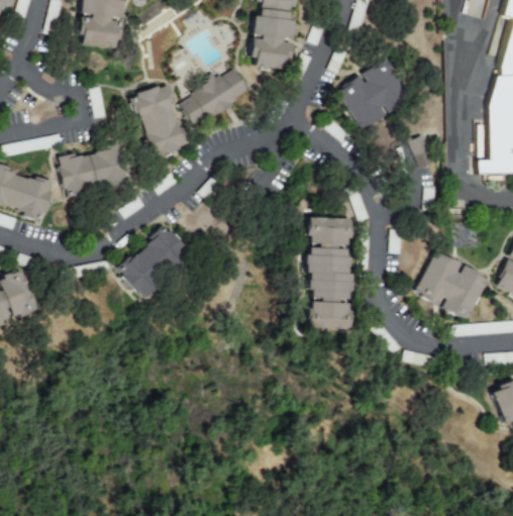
[(11,0),(0,15),(0,0),(11,0)]
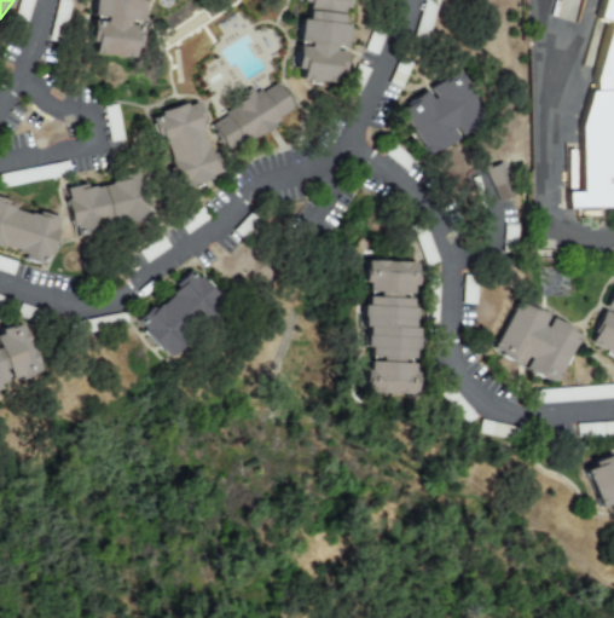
[(22,0),(17,17),(29,21),(36,0),(22,0)]
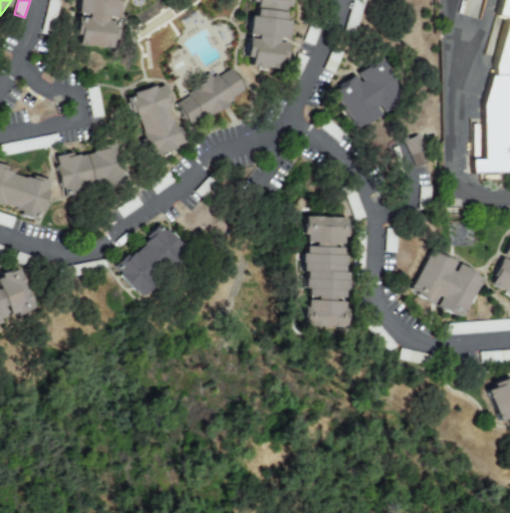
[(83,39),(80,38),(83,0),(121,0),(124,0),(120,42),(117,42),(117,49),(83,45),(83,39)]
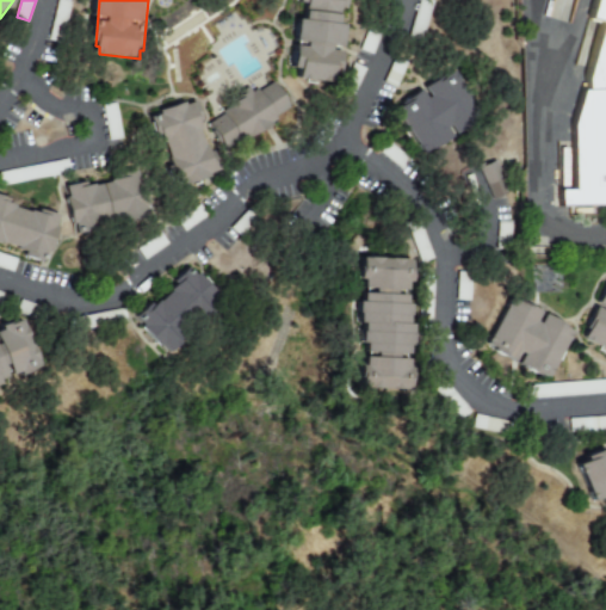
[(347,17),(344,51),(340,51),(338,86),(295,81),(298,45),(301,45),(304,11),(309,11),(310,0),(353,0),(352,18),(347,17)]
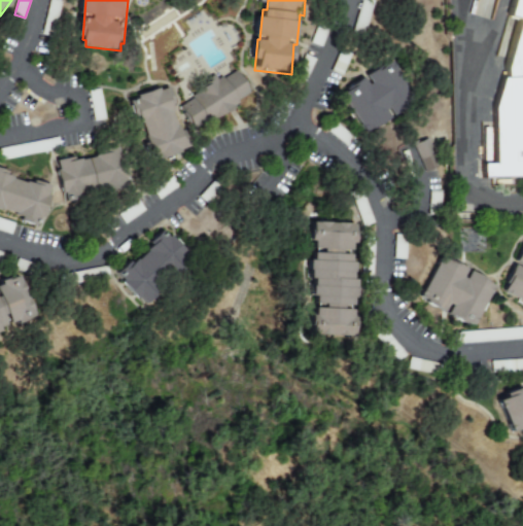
[(522,175),(489,176),(490,163),(502,162),(500,108),(510,79),(514,79),(514,70),(522,40),(522,20),(514,18),(519,0),(522,0),(522,175)]
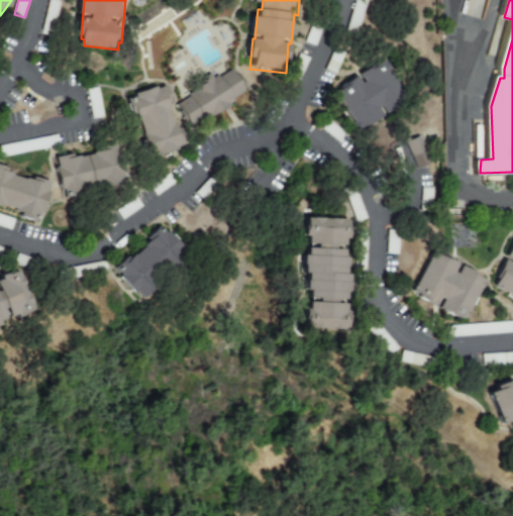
[(310,57),(300,54),(295,72),(305,75),(310,57)]
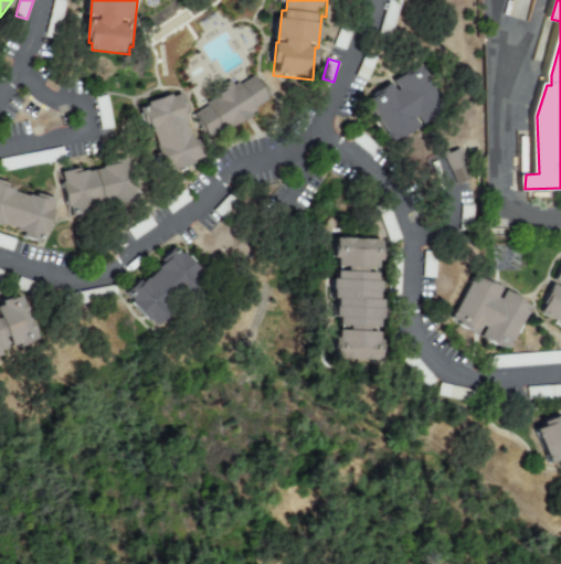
[(401,140),(372,100),(422,64),(451,104),(401,140)]
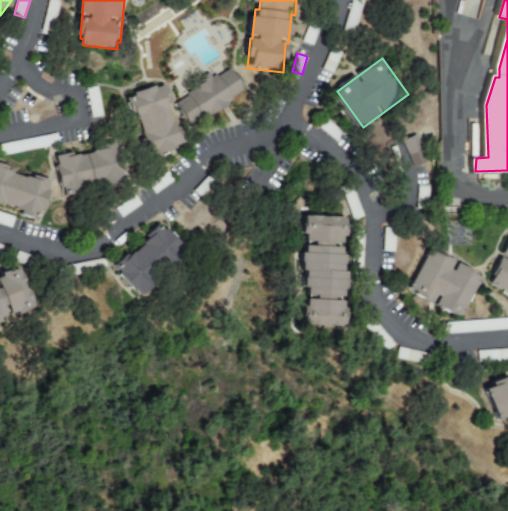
[(184,104),(237,71),(251,93),(199,127),(184,104)]
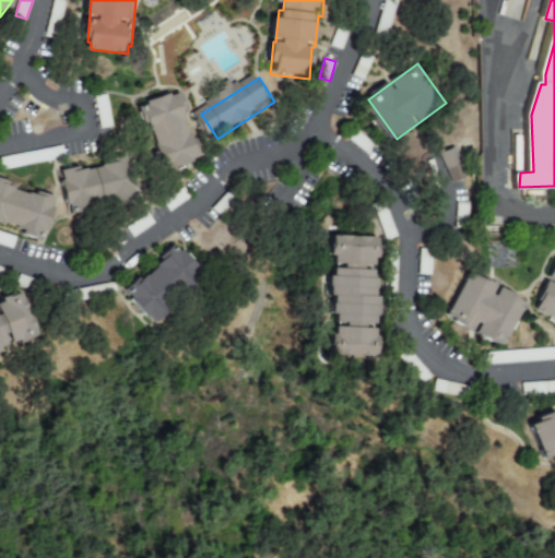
[(207,156),(166,169),(145,106),(187,93),(207,156)]
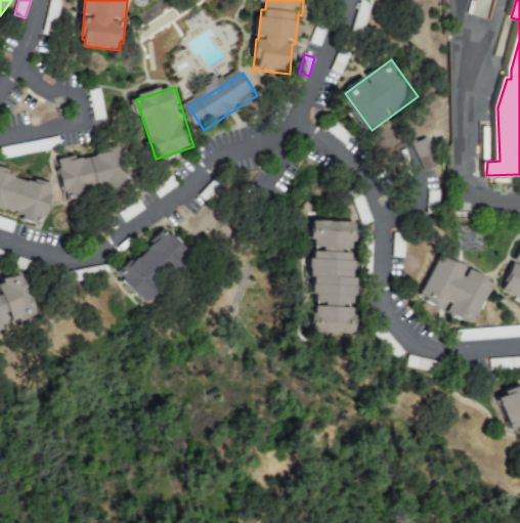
[(353,136),(336,122),(330,130),(347,144),(353,136)]
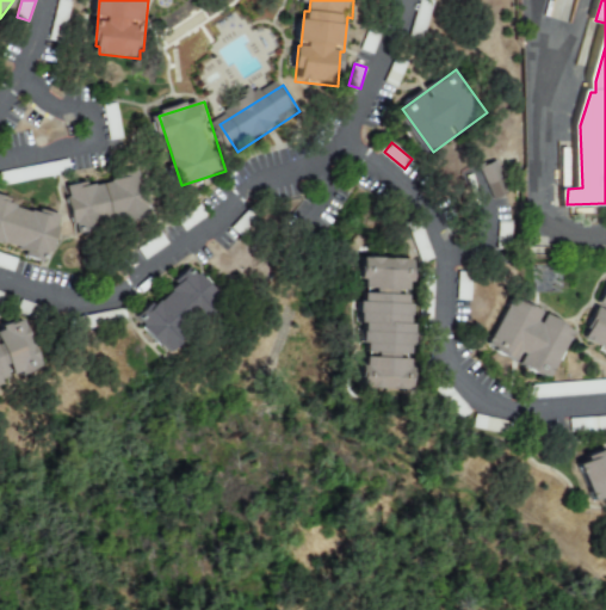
[(2,172),(5,185),(73,172),(69,159),(2,172)]
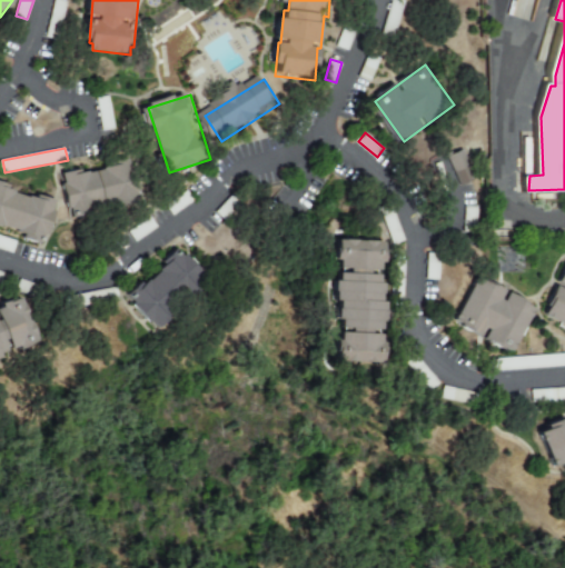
[(448,156),(463,185),(477,178),(463,148),(448,156)]
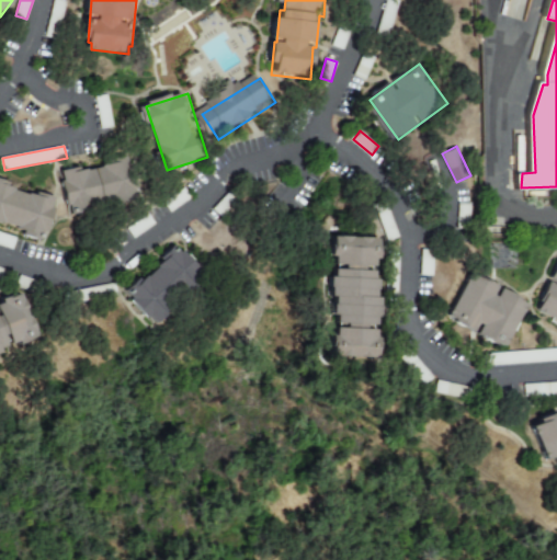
[(131,157),(139,198),(76,214),(66,171),(131,157)]
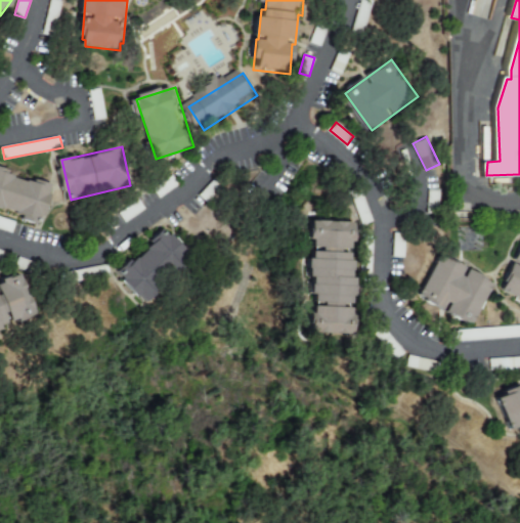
[(0,165),(55,183),(43,222),(0,208),(0,165)]
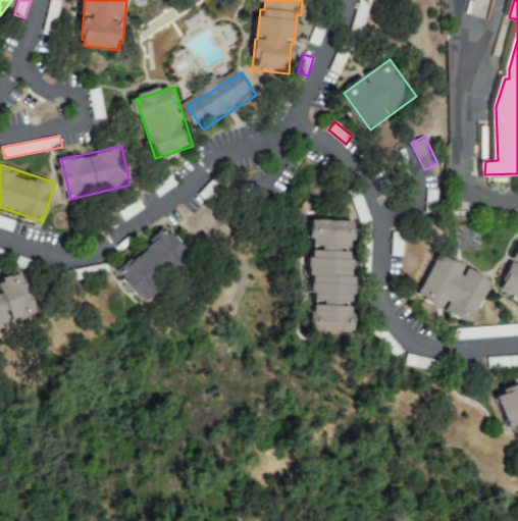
[(351,192),(361,224),(371,220),(362,189),(351,192)]
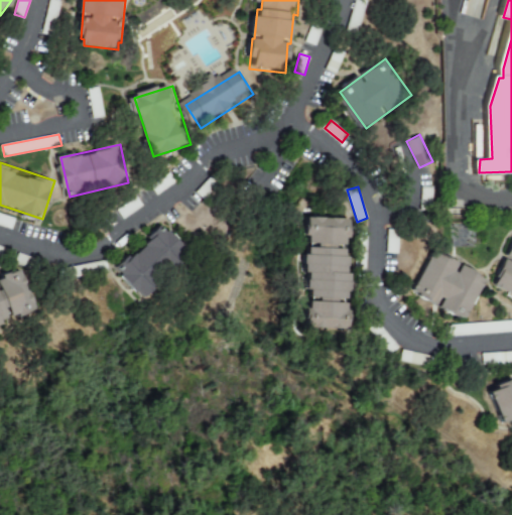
[(309,272),(309,256),(311,256),(311,249),(311,243),(311,236),(309,236),(309,219),(351,220),(351,237),(349,237),(348,243),(348,250),(348,257),(351,257),(350,273),(352,273),(352,290),(350,290),(349,297),(349,303),(349,309),(352,309),(351,328),(310,327),(310,309),(312,309),(312,302),(312,297),(312,289),(310,289),(310,273),(309,272)]
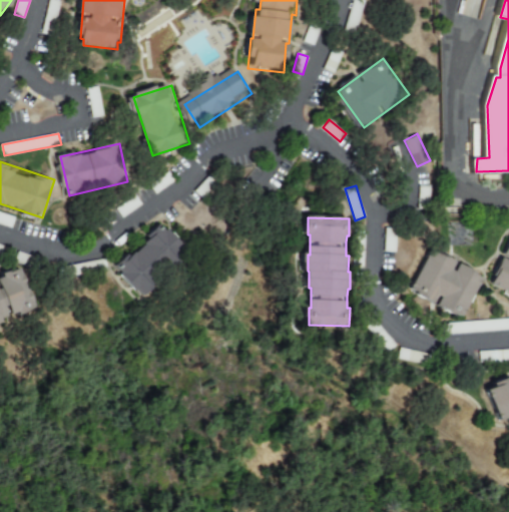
[(162,225),(190,254),(147,297),(119,268),(162,225)]
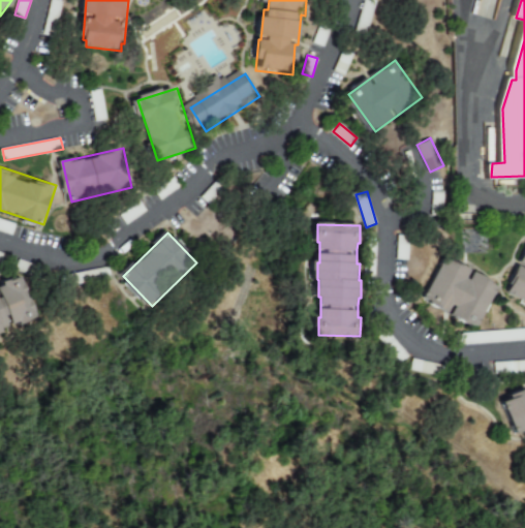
[(524,298),(512,291),(515,284),(512,283),(524,256),(524,298)]
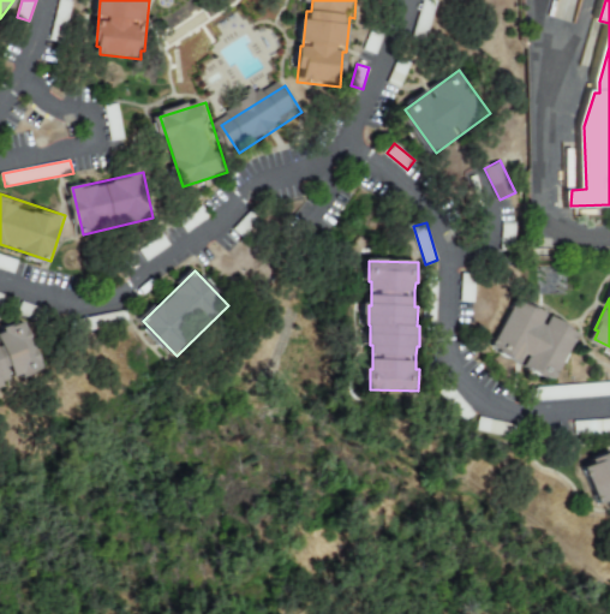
[(532,305),(582,332),(558,376),(509,350),(532,305)]
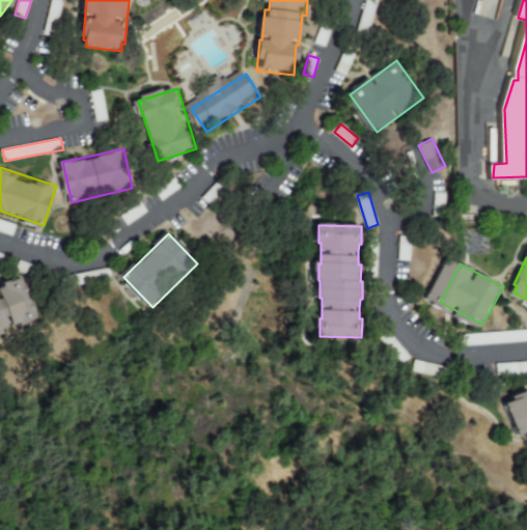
[(0,287),(5,285),(23,278),(40,317),(24,325),(5,333),(0,335),(0,287)]
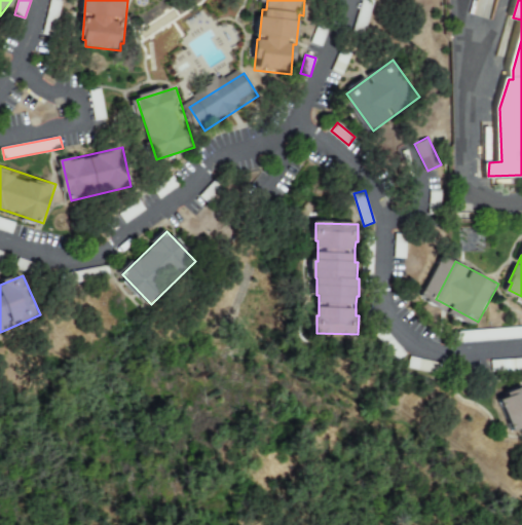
[(521,327),(454,330),(455,341),(521,338),(521,327)]
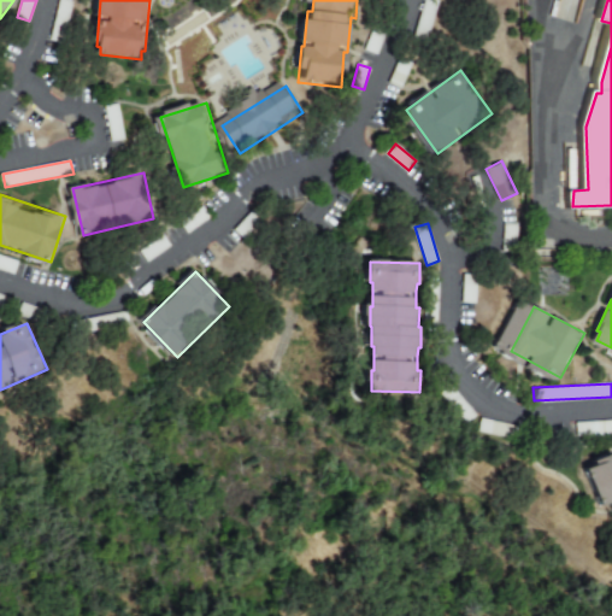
[(476,416),(453,387),(445,393),(468,422),(476,416)]
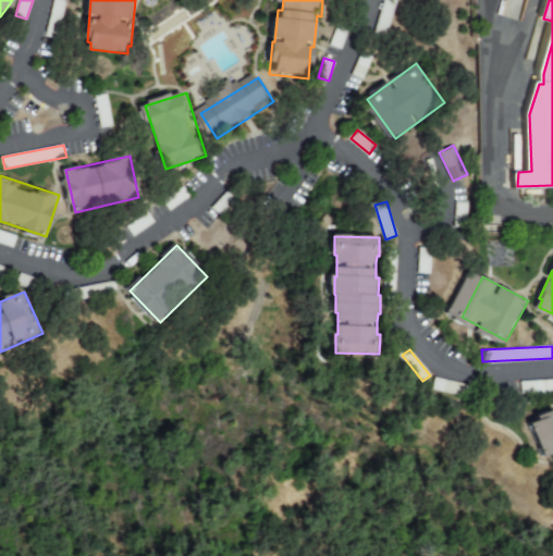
[(523,392),(552,393),(552,381),(523,380),(523,392)]
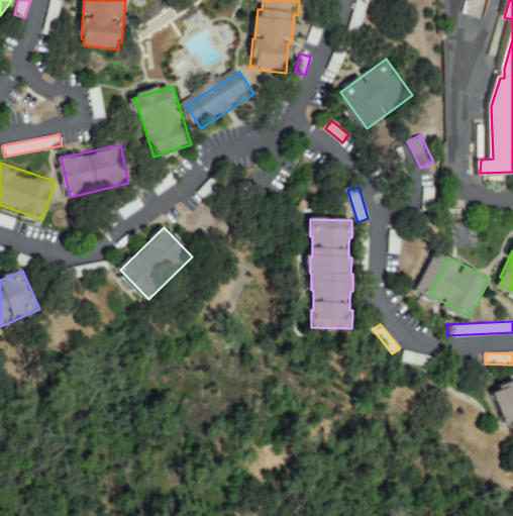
[(512,428),(510,429),(495,391),(502,388),(500,385),(512,380),(512,428)]
